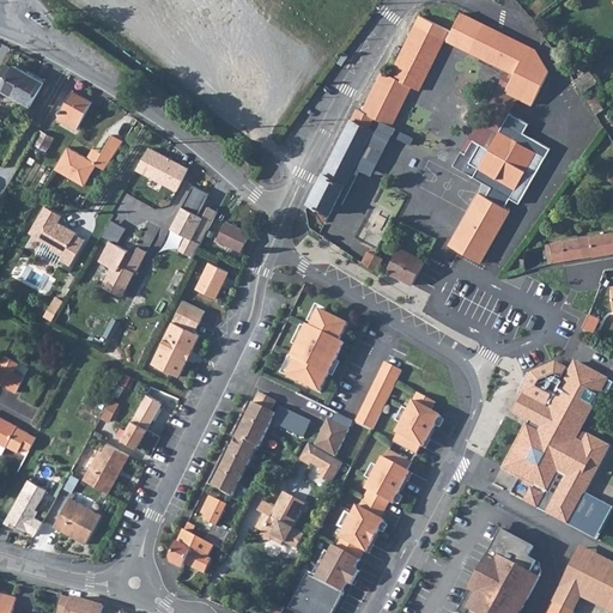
[(450,40),(486,59),(507,34),(467,12),(457,30),(426,16),(398,76),(420,86),(426,89),(450,40)]
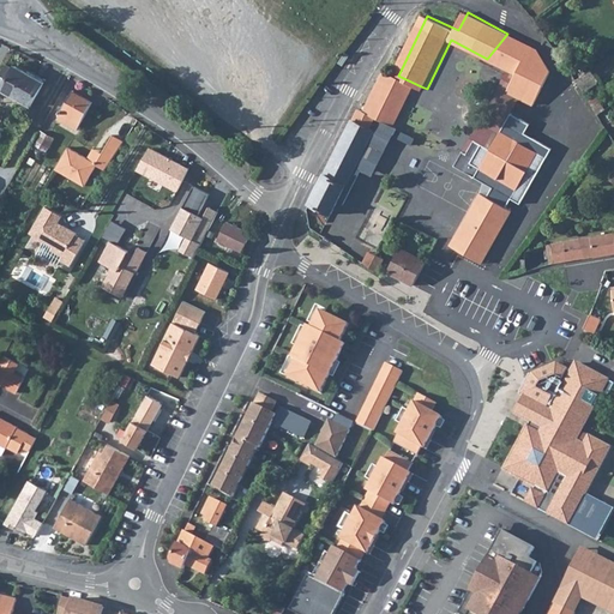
[(505,89),(513,92),(540,54),(537,48),(507,34),(487,59),(513,72),(505,89)]
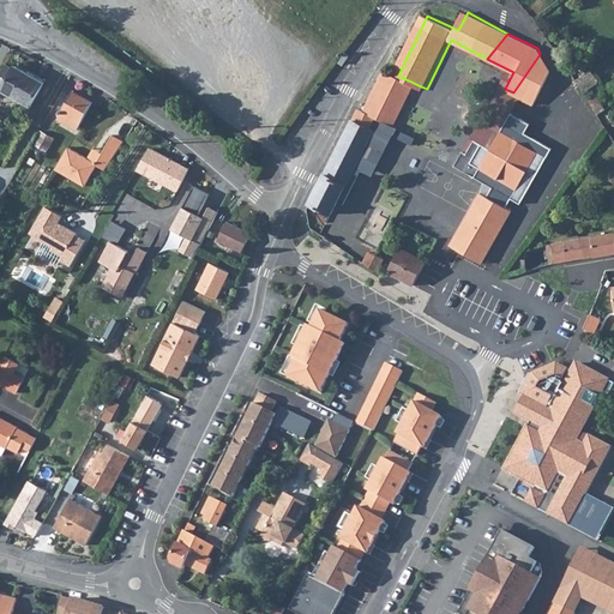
[(549,71),(540,54),(513,92),(531,102),(549,71)]
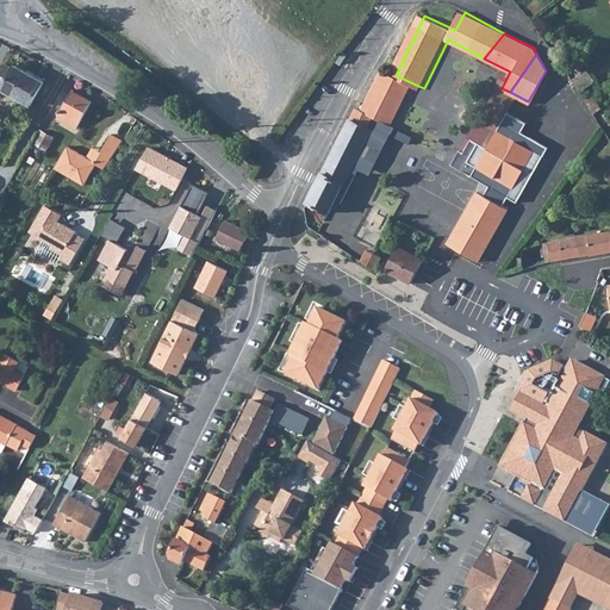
[(13,68),(6,64),(0,73),(0,88),(31,105),(44,81),(16,66),(13,68)]
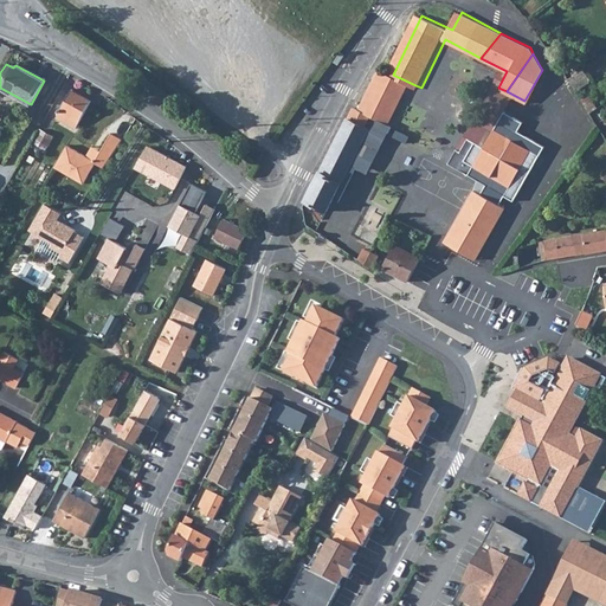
[(381,71),(361,110),(355,107),(349,118),(366,127),(372,115),(388,124),(408,85),(416,89),(416,85),(393,75),(388,72),(387,75),(381,71)]
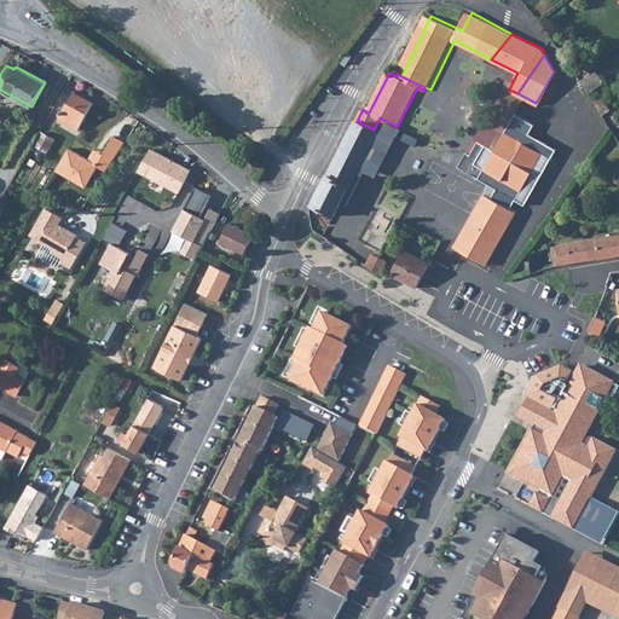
[(96,103),(76,91),(61,117),(79,129),(96,103)]
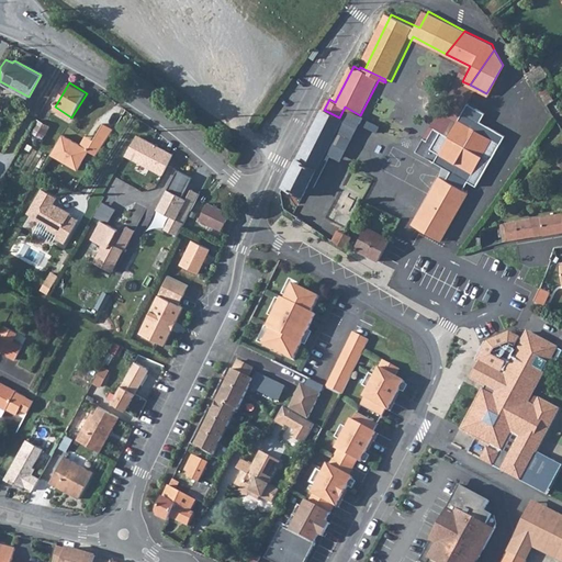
[(418,97),(419,96),(415,93),(409,91),(407,94),(417,100),(418,97)]
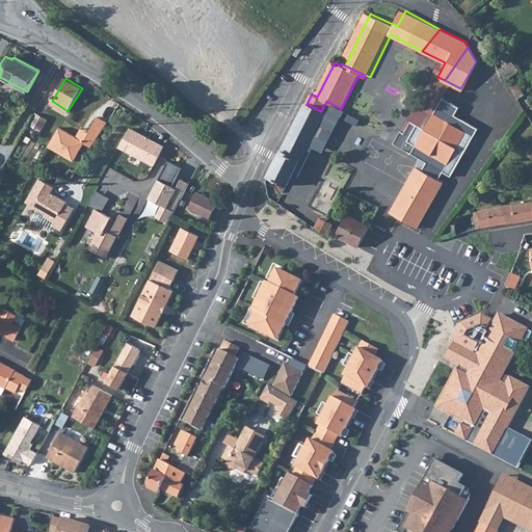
[(386,89),(367,124),(377,128),(395,95),(386,89)]
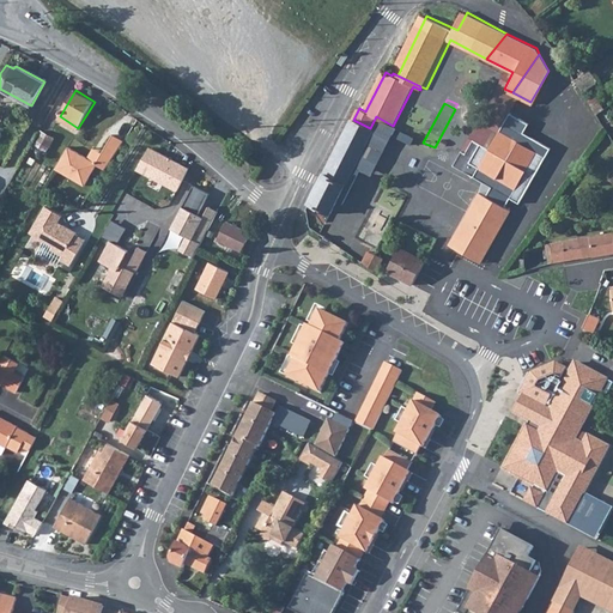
[(511,198),(521,202),(552,146),(525,132),(530,122),(510,111),(490,150),(480,144),(469,163),(480,168),(474,177),(492,187),(487,196),(480,192),(450,246),(483,262),(511,210),(507,206),(511,198)]
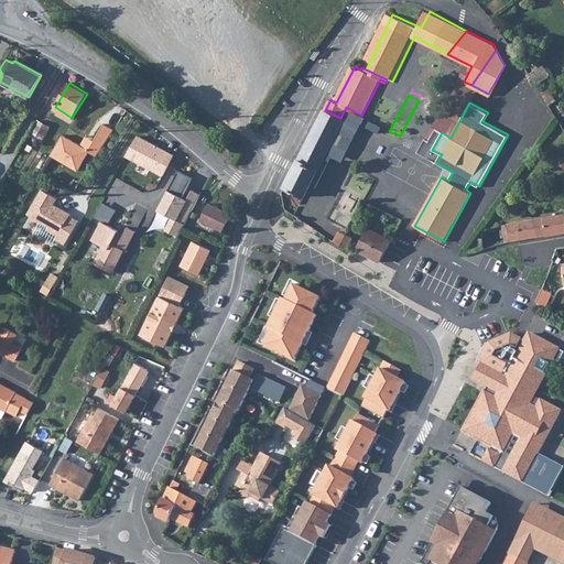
[(345,121),(340,118),(325,110),(324,110),(285,186),(305,196),(338,133),(345,121)]
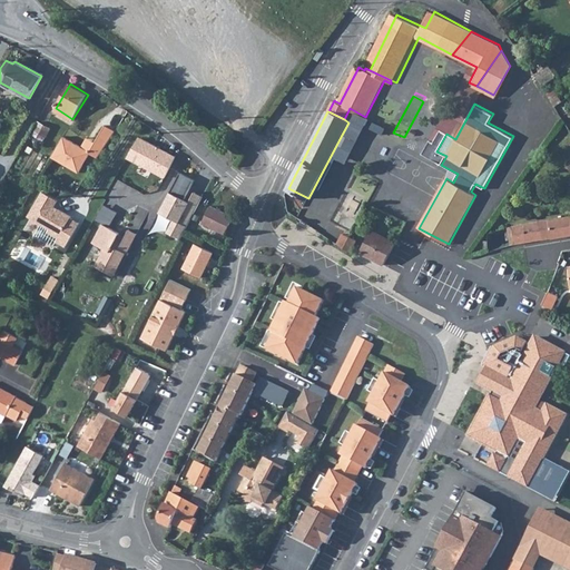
[(99,139),(109,147),(119,129),(109,123),(99,139)]
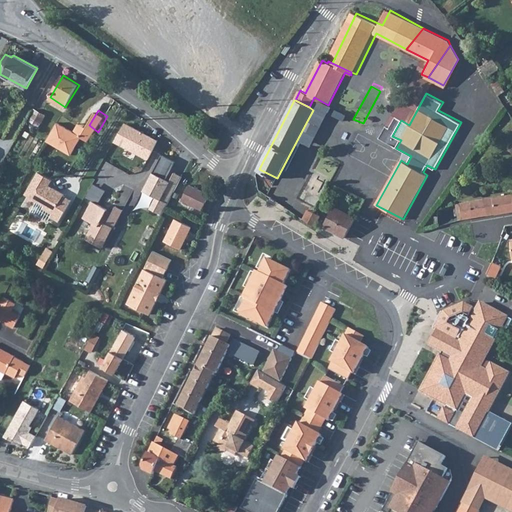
[(329,133),(335,122),(313,110),(307,121),(329,133)]
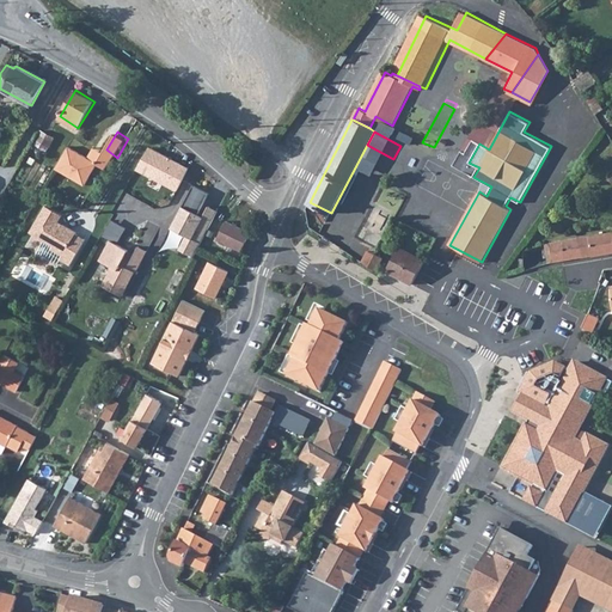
[(155,144),(142,165),(145,167),(158,145),(155,144)]
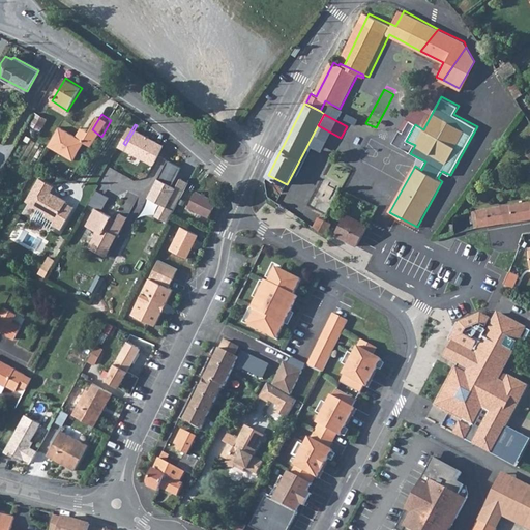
[(96,146),(101,137),(92,129),(85,125),(82,130),(90,136),(87,141),(96,146)]
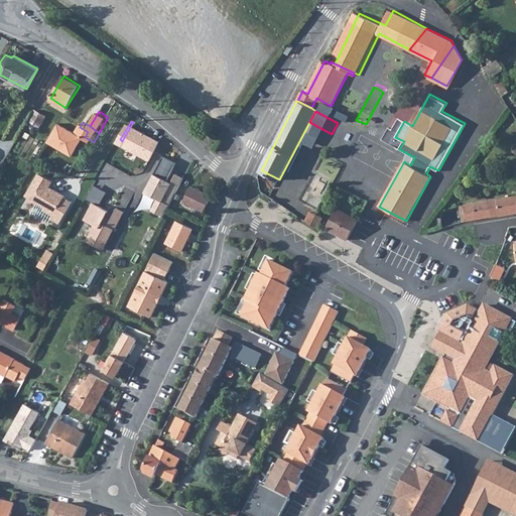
[(133,122),(122,141),(154,157),(164,138),(133,122)]
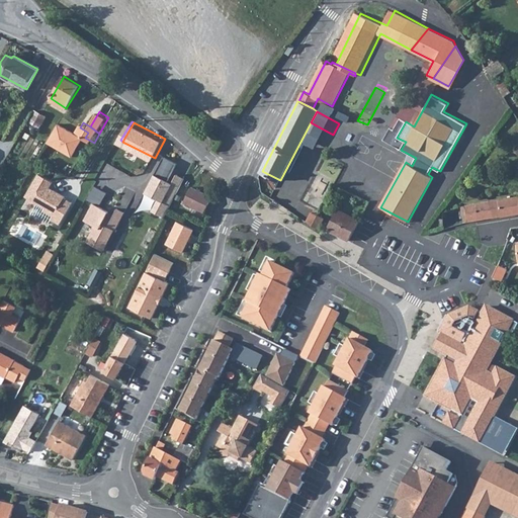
[(60,123),(55,135),(50,143),(75,156),(85,138),(88,133),(80,127),(77,133),(60,123)]
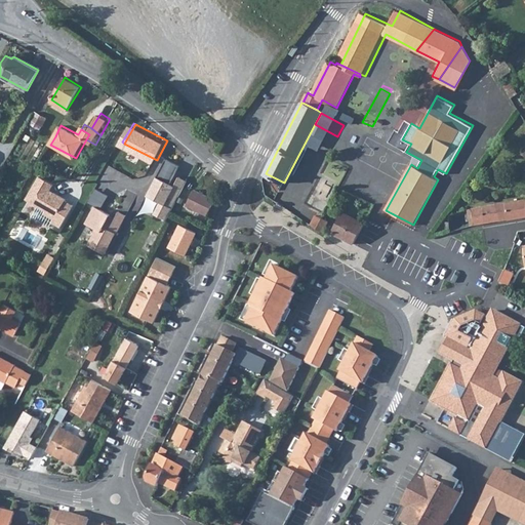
[(355,159),(366,137),(344,125),(337,136),(346,140),(339,151),(355,159)]
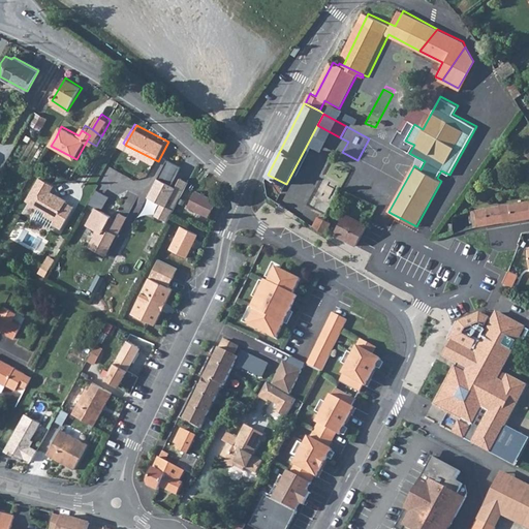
[(186,163),(172,155),(153,192),(167,200),(161,212),(175,218),(195,179),(187,174),(182,183),(177,181),(186,163)]
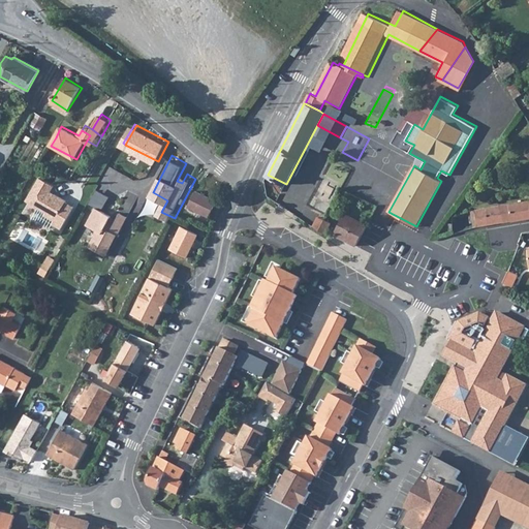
[(58,185),(43,178),(31,200),(52,212),(51,214),(60,220),(58,223),(65,227),(76,206),(70,201),(70,200),(55,191),(58,185)]
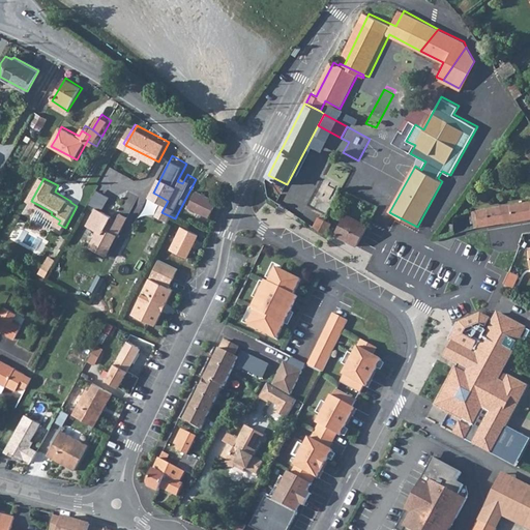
[(192,209),(212,219),(221,204),(199,194),(192,209)]
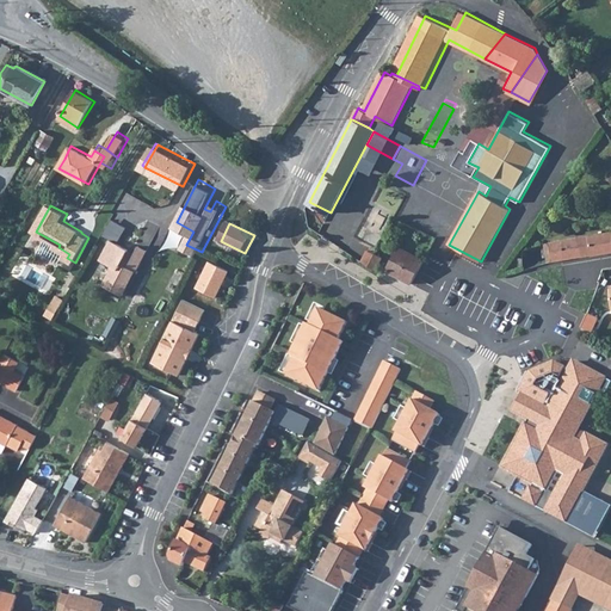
[(610,232),(549,242),(553,263),(610,252),(610,232)]
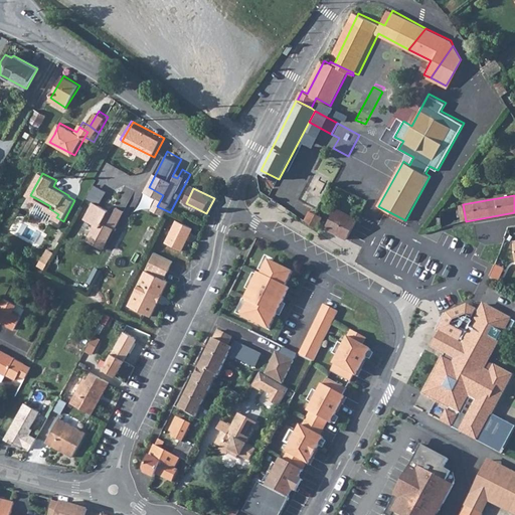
[(110,207),(96,200),(88,216),(100,221),(91,238),(108,246),(118,226),(119,227),(129,207),(120,203),(114,214),(108,211),(110,207)]
